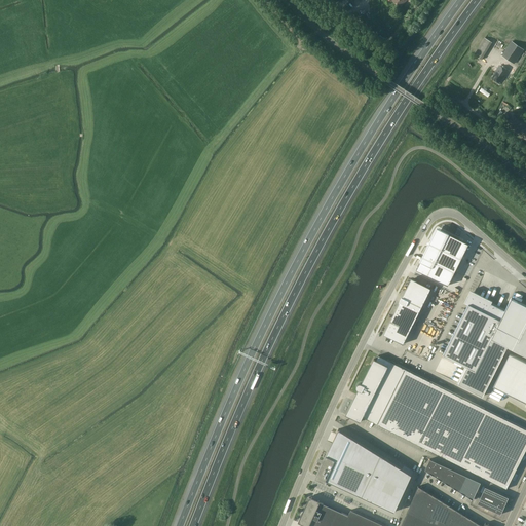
[(481,60),(492,42),(485,37),(474,54),(481,60)]
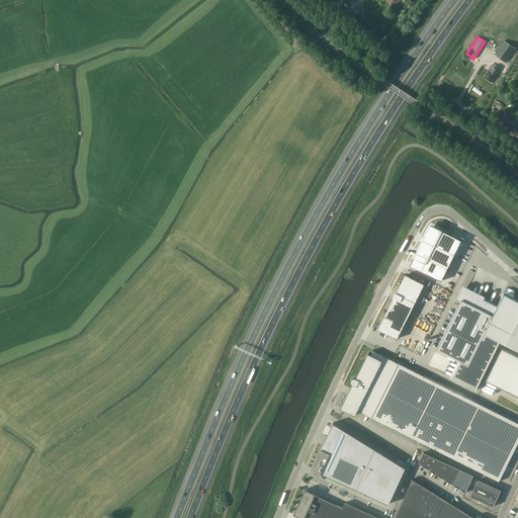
[(506,63),(516,49),(504,40),(495,55),(506,63)]
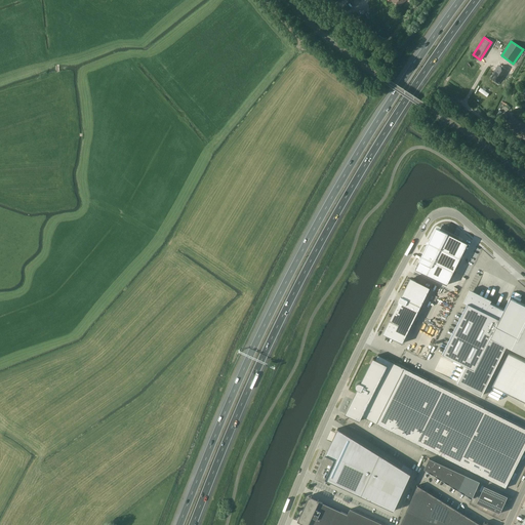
[(503,78),(508,72),(498,66),(494,71),(495,72),(490,79),(497,83),(502,77),(503,78)]
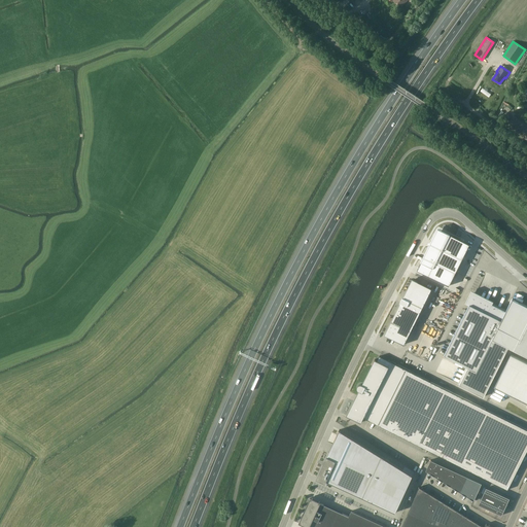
[(526,139),(526,128),(514,117),(508,125),(526,139)]
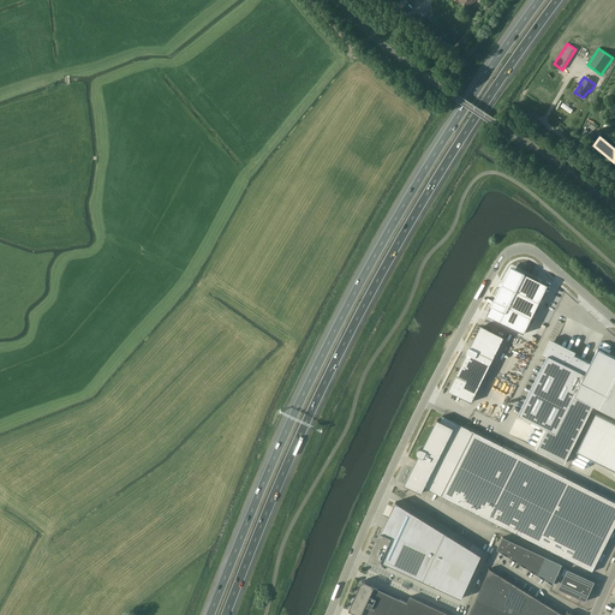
[(508,274),(483,318),(517,336),(541,291),(508,274)]
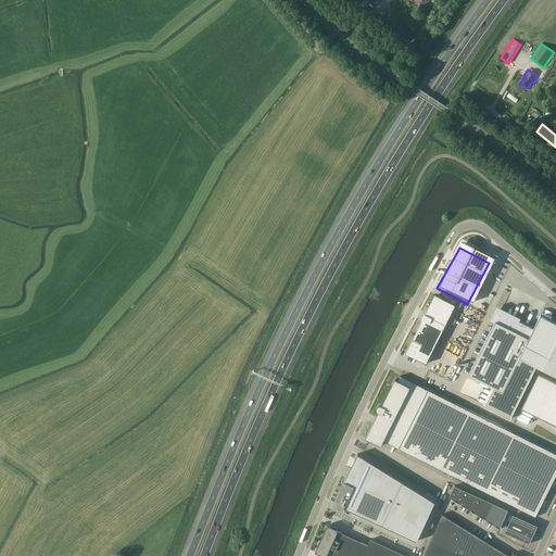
[(434,295),(405,354),(426,364),(455,305),(434,295)]
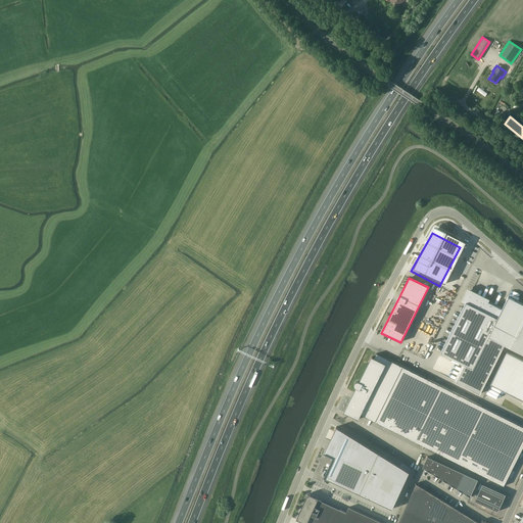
[(456,383),(479,394),(504,344),(522,353),(522,304),(508,297),(503,308),(488,301),(489,299),(468,288),(462,300),(466,302),(440,353),(465,365),(456,383)]
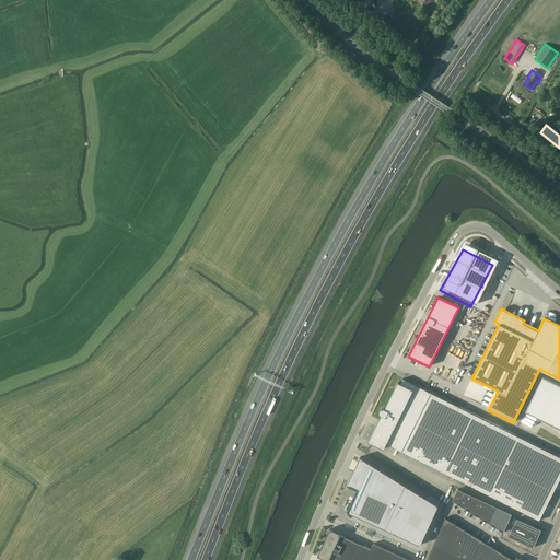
[(559,385),(543,376),(525,410),(559,428),(559,385)]
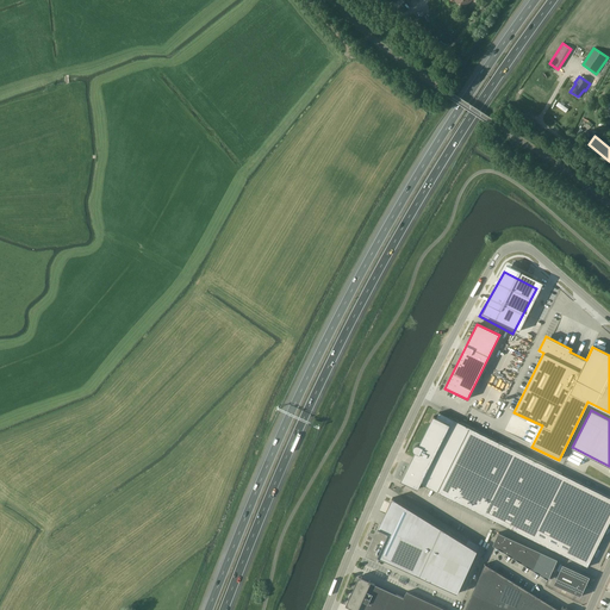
[(414,454),(593,553),(609,521),(609,505),(439,411),(414,454)]
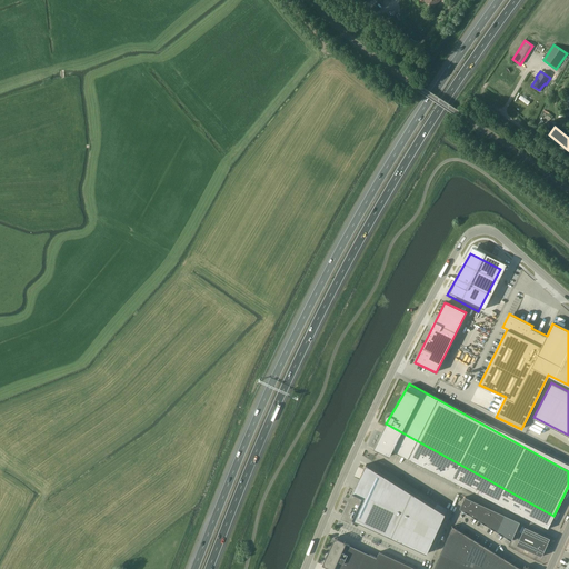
[(367,469),(345,518),(423,555),(441,513),(367,469)]
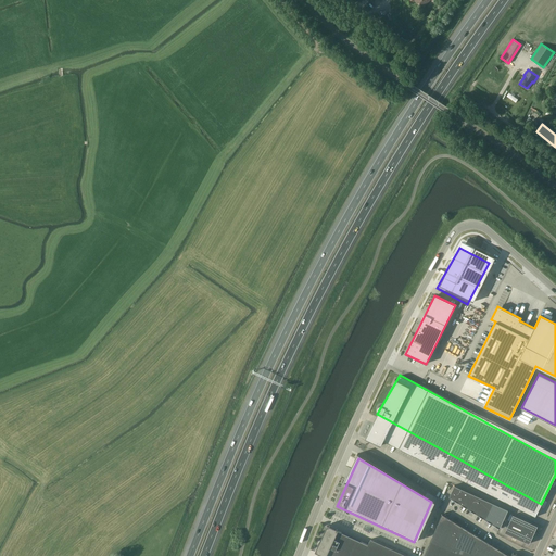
[(447,496),(500,528),(507,509),(453,484),(447,496)]
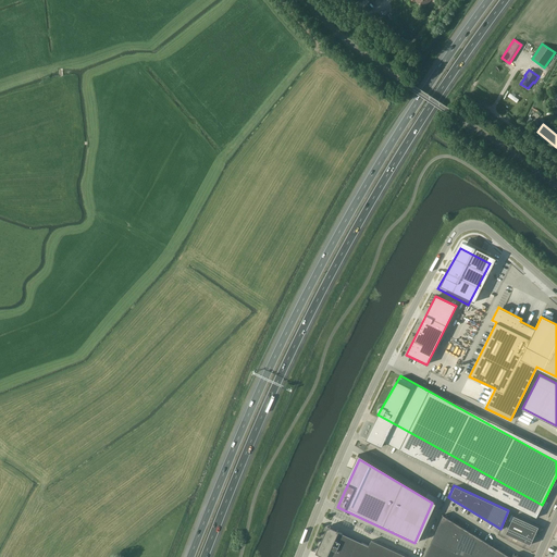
[(511,556),(510,556),(443,515),(424,556),(520,556),(517,556),(517,555),(514,554),(511,556)]
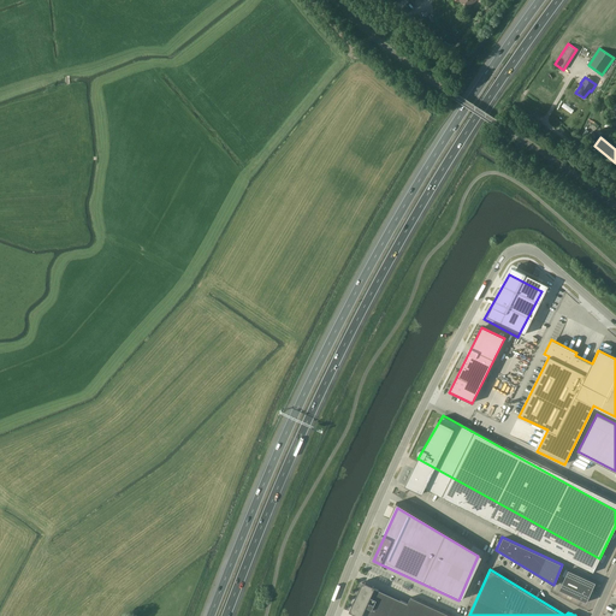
[(596,582),(568,570),(560,590),(586,603),(596,582)]
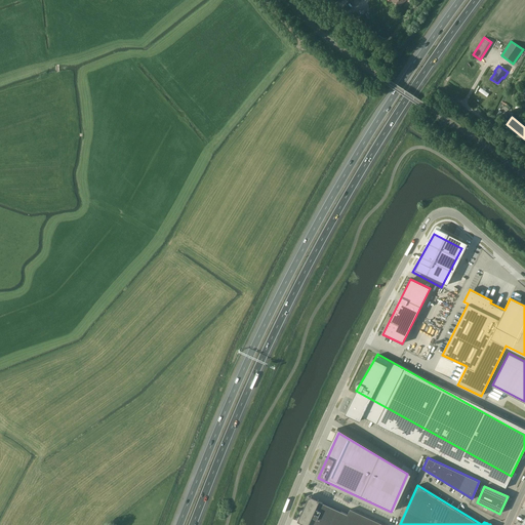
[(348,517),(309,498),(297,523),(300,524),(379,524),(350,511),(348,517)]
